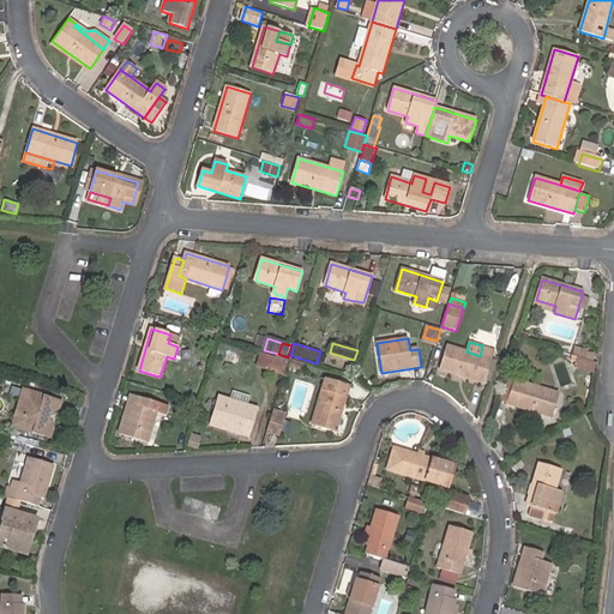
[(480,356),(467,351),(447,345),(441,369),(485,383),(494,349),(482,345),(480,356)]
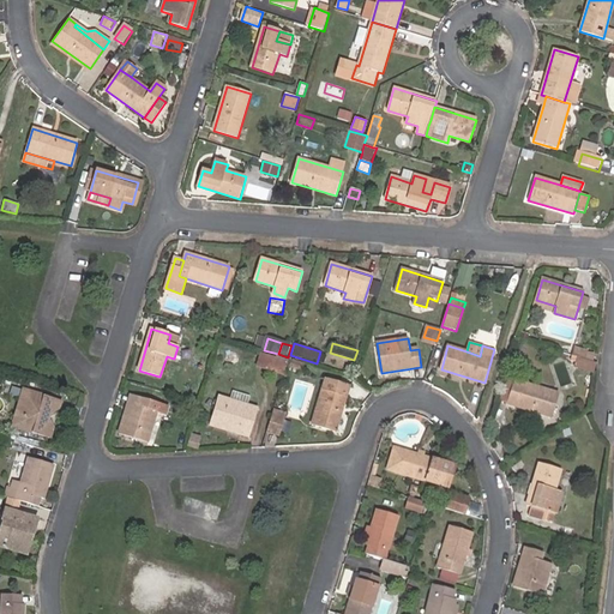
[(584,360),(588,351),(576,348),(573,356),(584,360)]
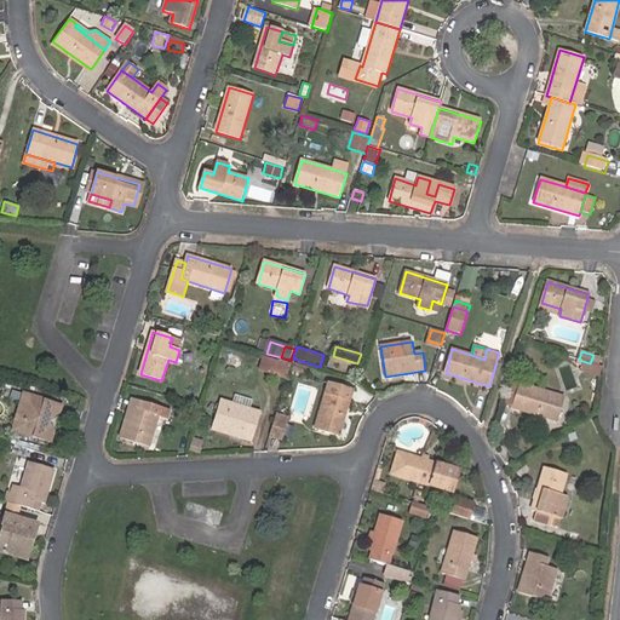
[(274,373),(279,360),(265,355),(260,369),(274,373)]
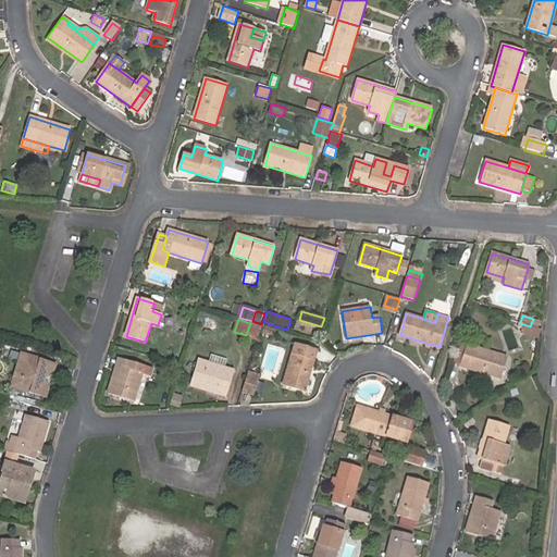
[(246,335),(258,339),(262,326),(250,323),(246,335)]
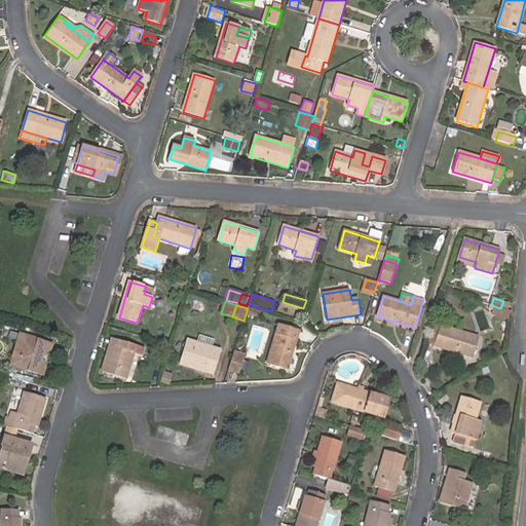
[(508,321),(511,311),(500,308),(491,305),(489,309),(497,311),(495,317),(508,321)]
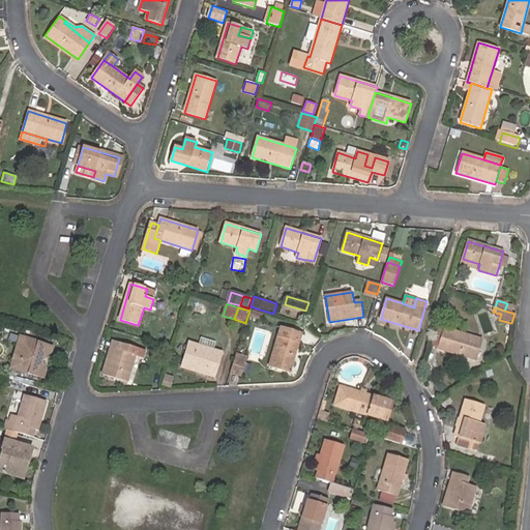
[(261,320),(263,314),(253,311),(252,317),(261,320)]
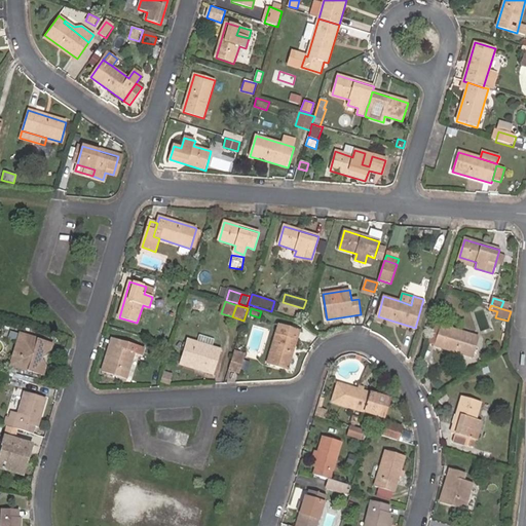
[(427,343),(436,345),(441,326),(434,324),(427,343)]
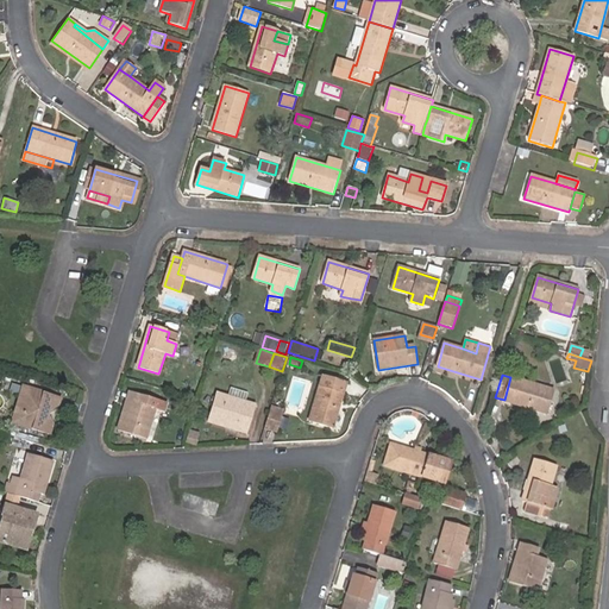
[(346,384),(322,377),(309,421),(333,428),(346,384)]
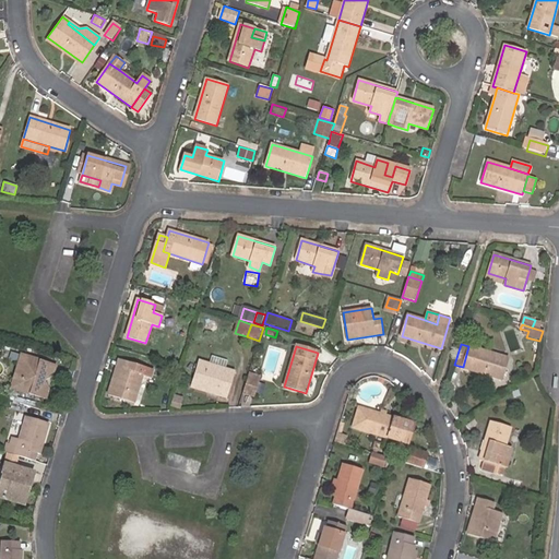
[(502,379),(509,358),(468,346),(463,367),(502,379)]
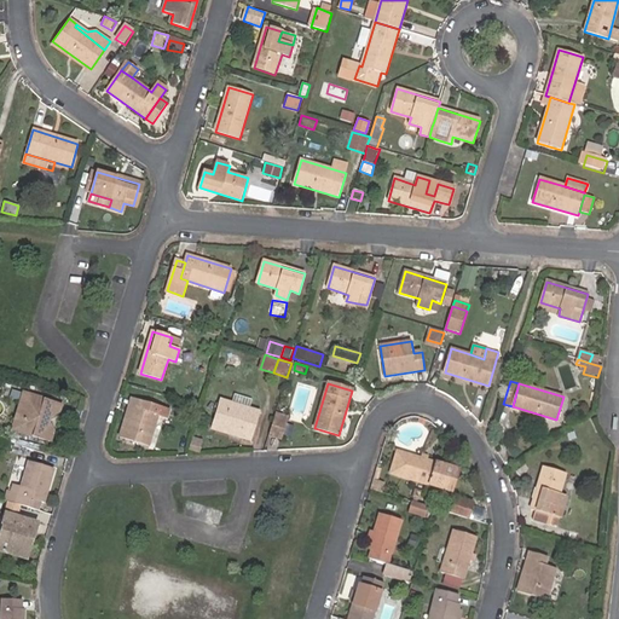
[(16,422),(13,432),(48,443),(51,431),(50,424),(44,423),(46,416),(51,417),(56,414),(59,404),(25,394),(22,405),(18,404),(13,421),(16,422)]
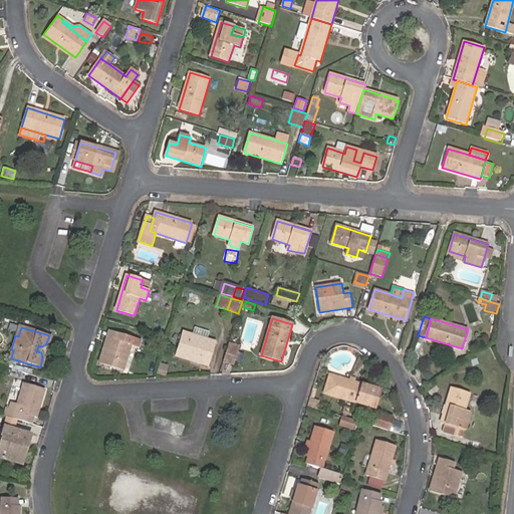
[(194,333),(209,336),(210,330),(195,327),(194,333)]
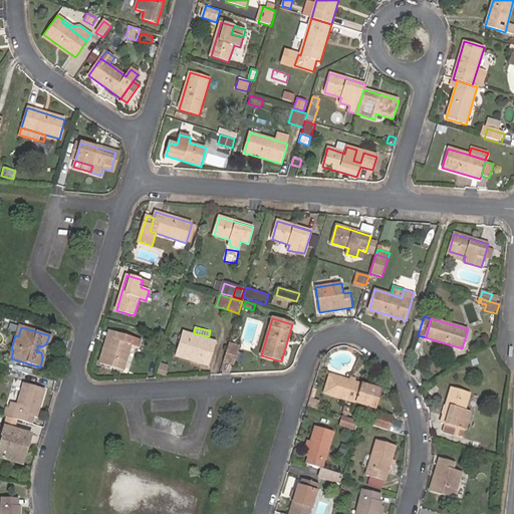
[(110,331),(100,363),(123,370),(131,346),(139,348),(139,349),(142,340),(125,336),(110,331)]
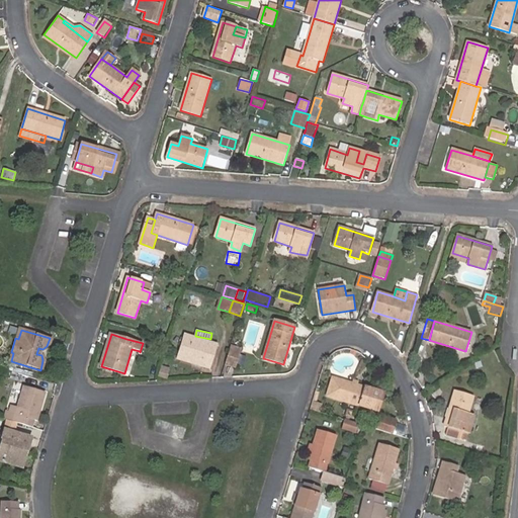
[(207,351),(210,343),(185,335),(178,358),(210,368),(214,354),(207,351)]
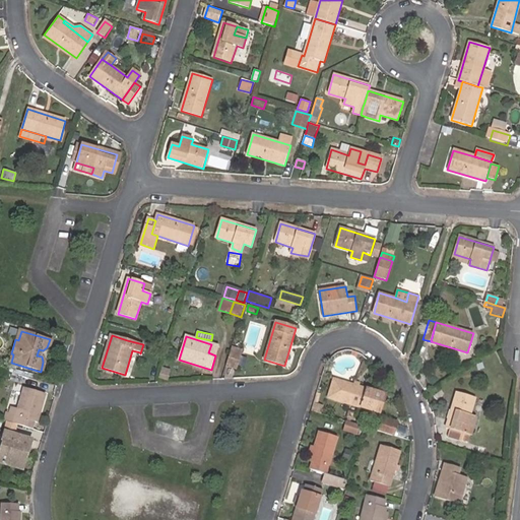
[(218,346),(211,344),(208,352),(215,355),(218,346)]
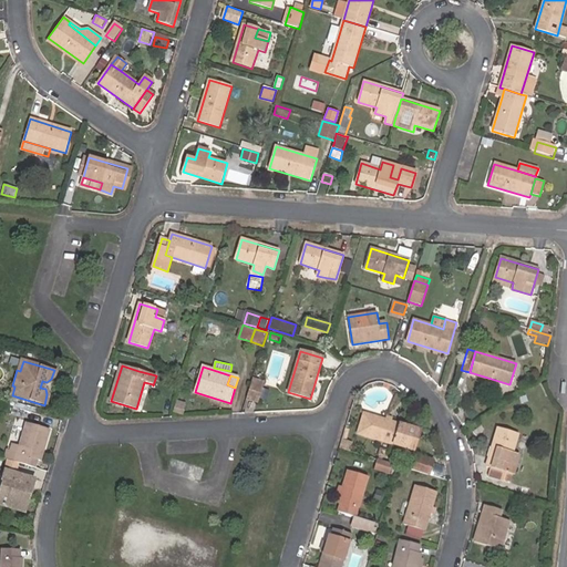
[(253,378),(247,397),(258,400),(264,381),(253,378)]
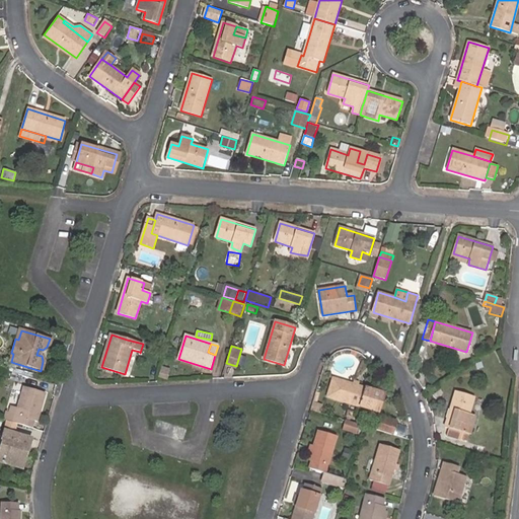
[(161,366),(158,377),(168,380),(171,368),(161,366)]
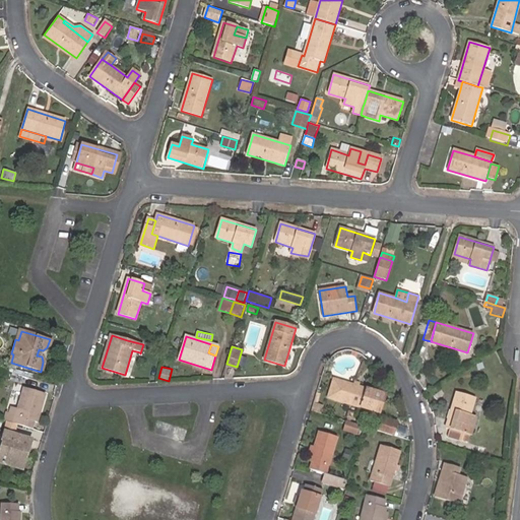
[(374,411),(380,393),(361,387),(354,385),(333,379),(327,397),(374,411)]
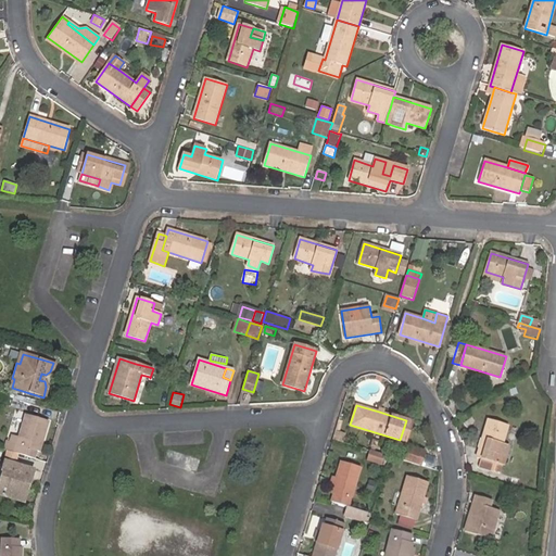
[(5,443),(3,452),(7,453),(17,456),(35,460),(37,452),(40,453),(49,421),(26,416),(20,440),(17,445),(9,444),(5,443)]
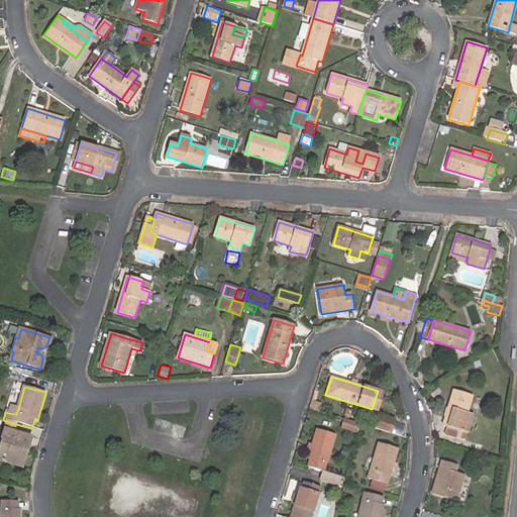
[(468,432),(473,415),(468,413),(473,396),(454,391),(449,407),(453,408),(450,418),(446,417),(444,425),(448,426),(446,433),(460,438),(462,431),(468,432)]
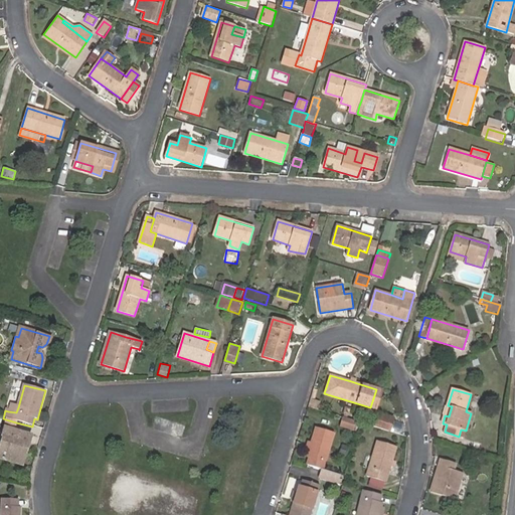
[(318,403),(311,401),(309,407),(310,407),(316,409),(318,403)]
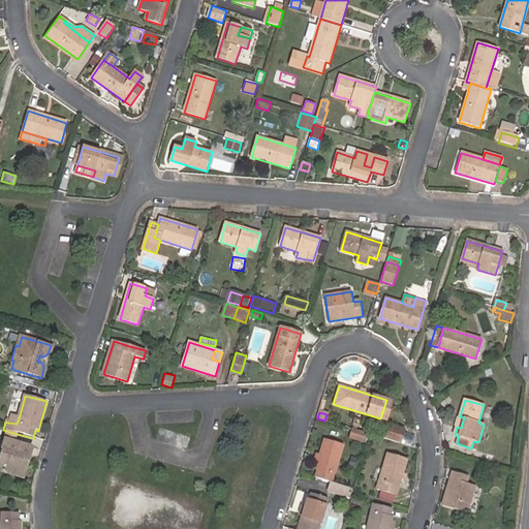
[(387,427),(384,439),(398,443),(402,430),(387,427)]
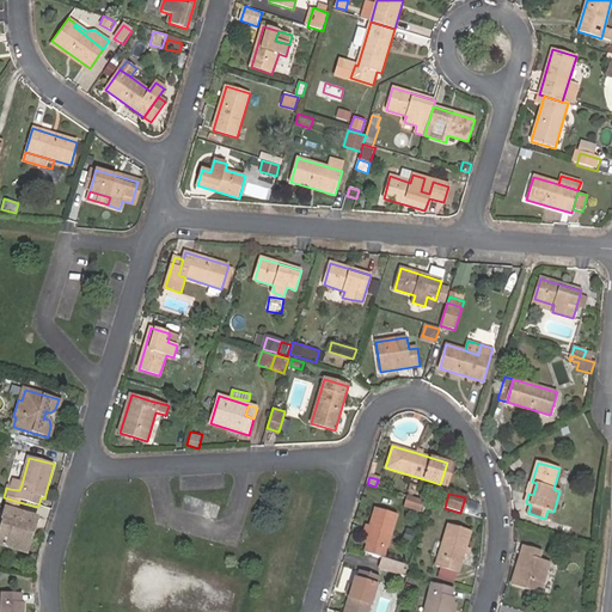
[(420,512),(423,501),(408,496),(405,507),(420,512)]
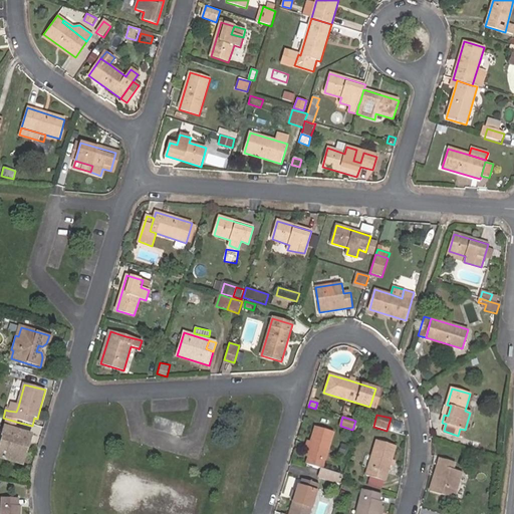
[(14,431),(16,422),(6,419),(4,428),(14,431)]
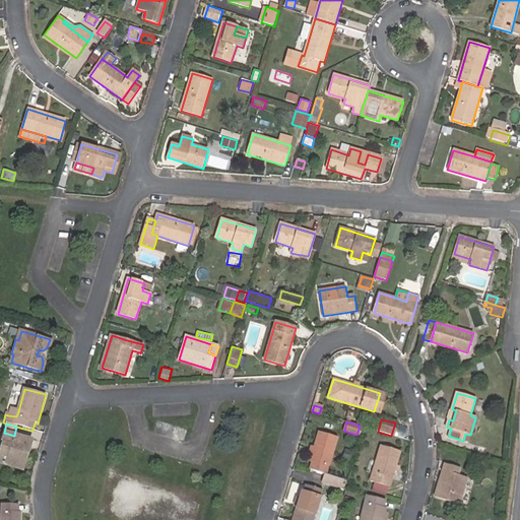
[(313,462),(310,469),(326,474),(327,474),(338,438),(319,432),(309,461),(313,462)]
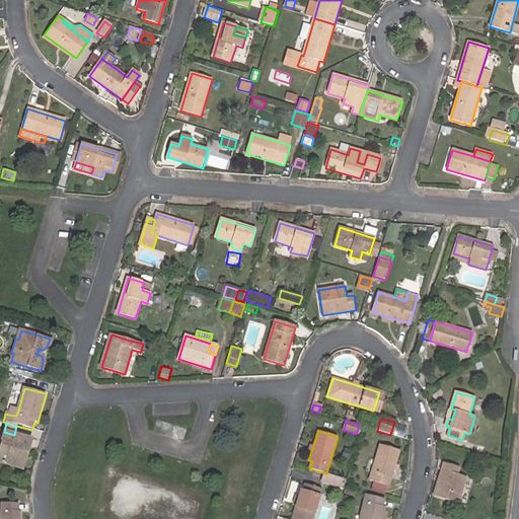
[(0,462),(21,470),(24,460),(20,459),(23,448),(28,449),(30,440),(14,435),(4,432),(0,441),(2,442),(0,447),(0,462)]
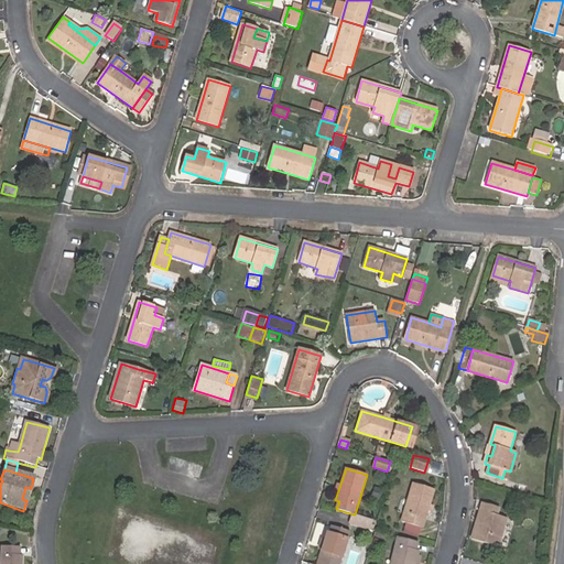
[(434,490),(413,484),(402,521),(423,527),(434,490)]
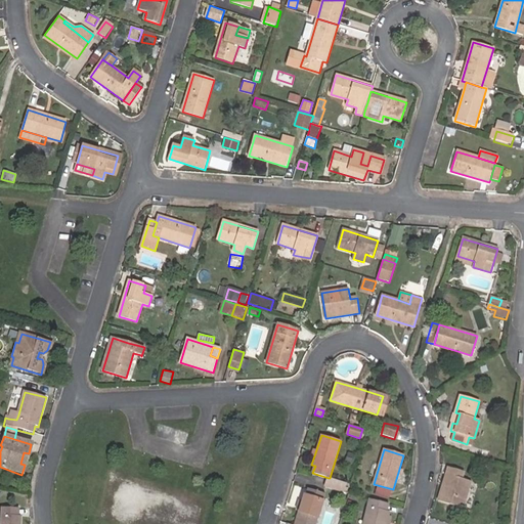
[(438,500),(463,508),(471,482),(462,479),(464,472),(448,467),(438,500)]
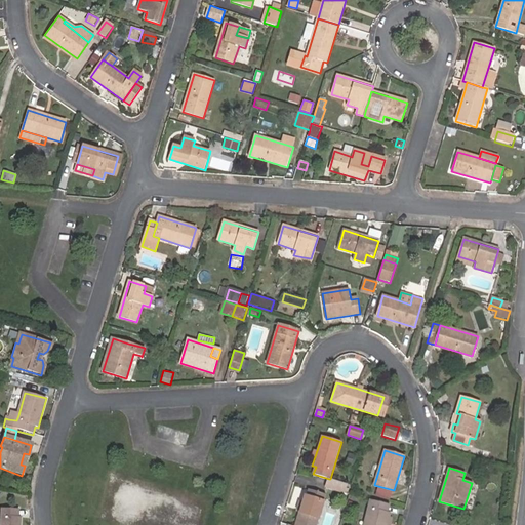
[(330,479),(329,479),(327,486),(339,490),(342,483),(330,479)]
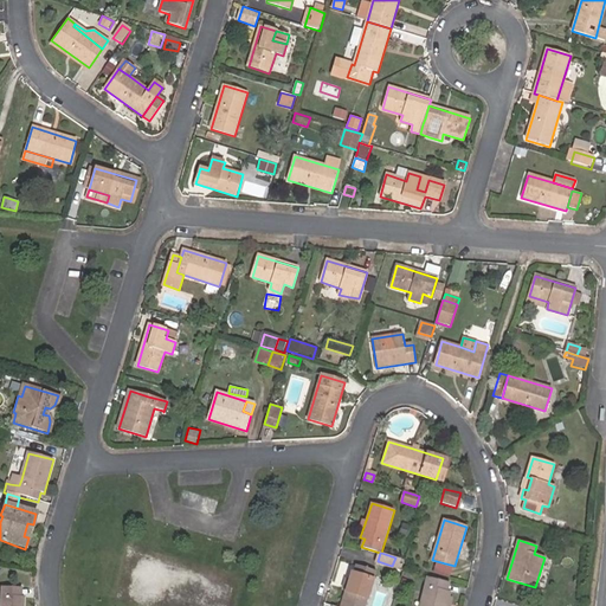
[(341,605),(365,605),(376,573),(358,567),(355,574),(352,573),(350,579),(349,580),(347,591),(341,605)]
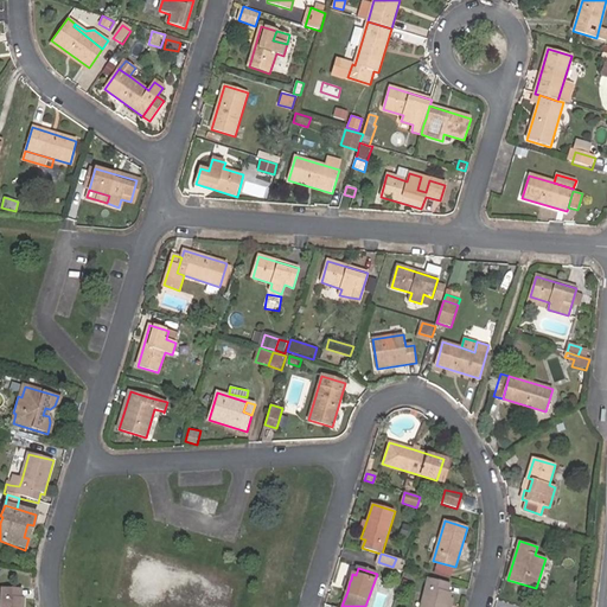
[(448,583),(428,579),(420,606),(446,606),(449,594),(446,593),(448,583)]
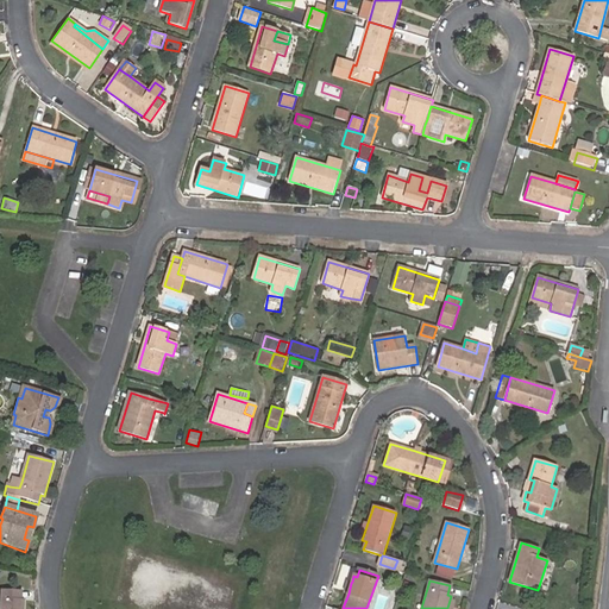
[(0,608),(20,608),(22,601),(19,601),(19,591),(0,590),(0,608)]
